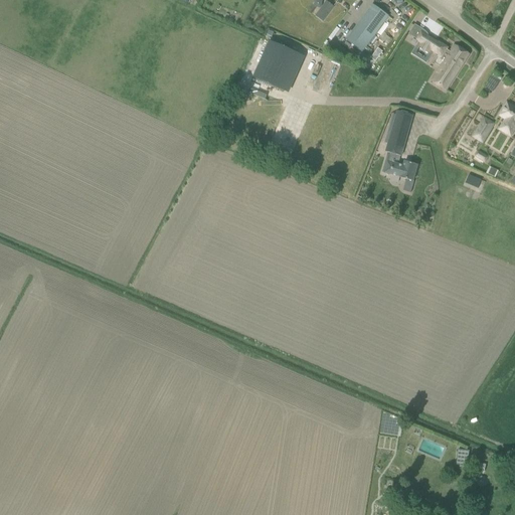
[(320,10),(315,16),(323,22),(334,7),(333,7),(326,1),(320,10)]
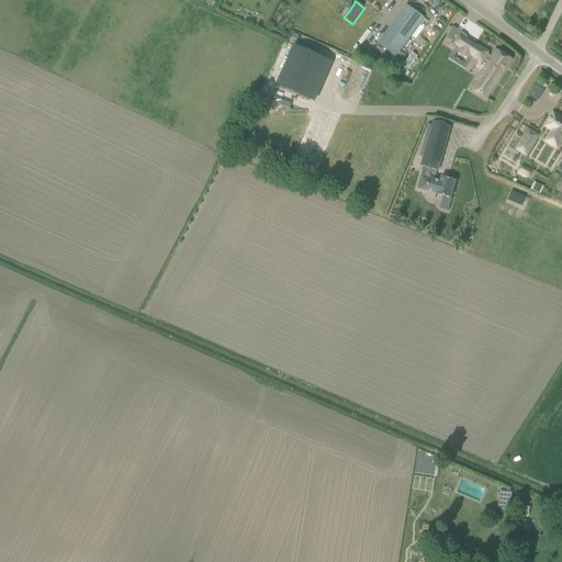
[(395,57),(424,18),(406,6),(378,44),(395,57)]
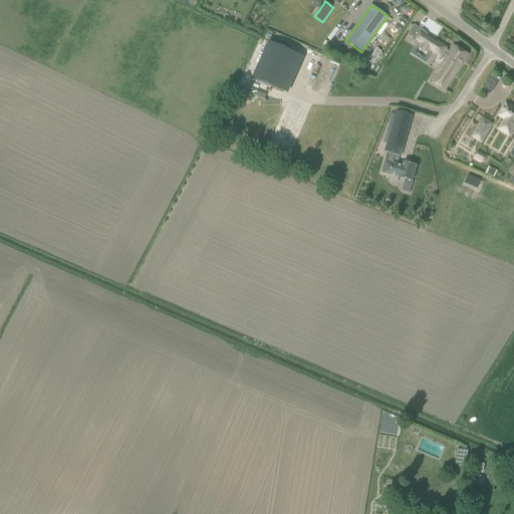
[(412,36),(418,27),(414,24),(411,29),(408,34),(412,36)]
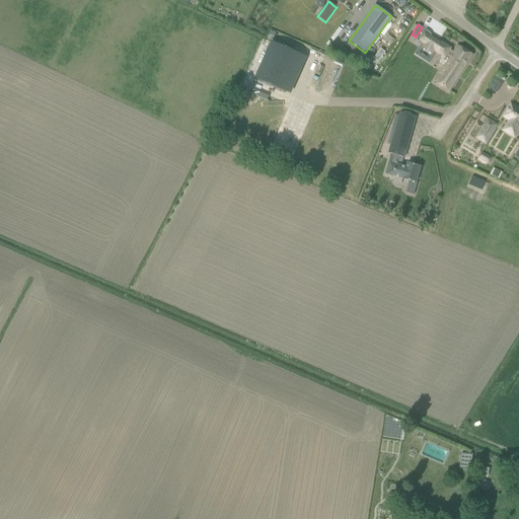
[(472,55),(458,46),(453,53),(444,47),(445,45),(443,44),(441,43),(439,43),(430,36),(423,48),(432,53),(434,52),(441,56),(436,64),(443,68),(435,82),(449,91),(472,55)]
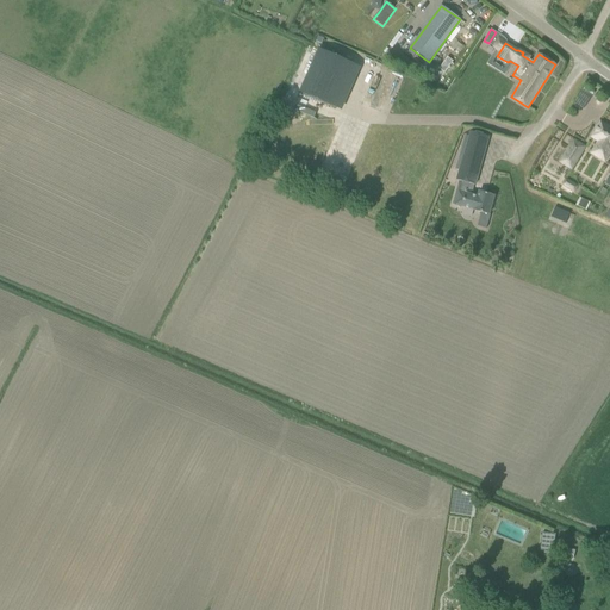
[(318,49),(298,92),(334,109),(354,64),(318,49)]
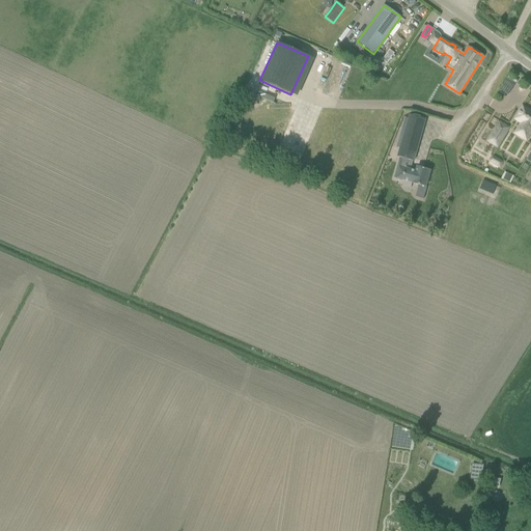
[(378,48),(374,52),(381,57),(384,53),(378,48)]
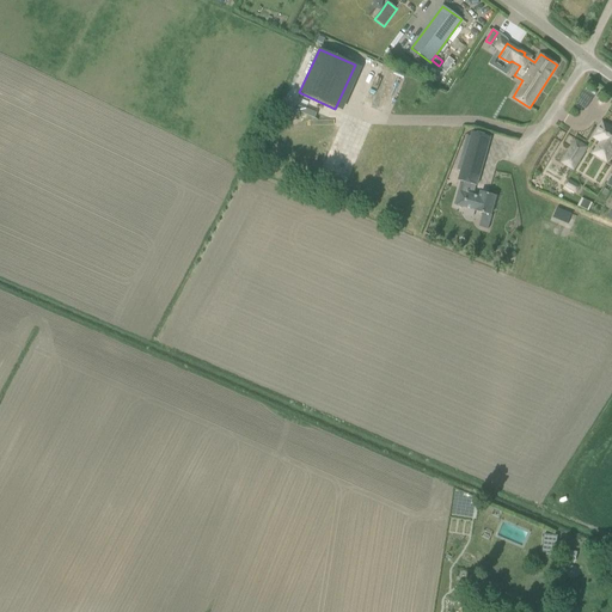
[(611,127),(601,122),(597,129),(598,130),(593,138),(600,142),(593,154),(606,161),(611,151),(611,127)]
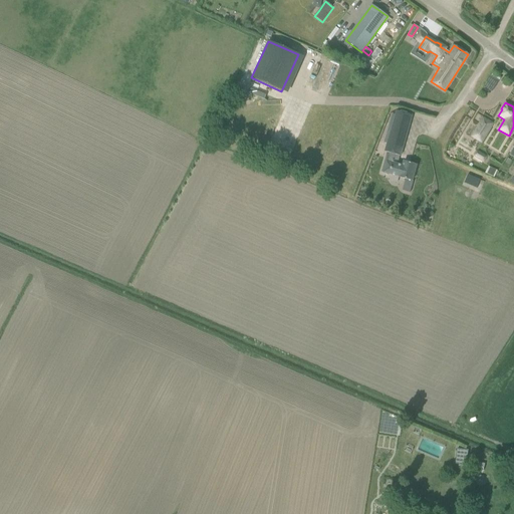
[(397,110),(384,153),(387,153),(400,157),(401,157),(412,115),(397,110)]
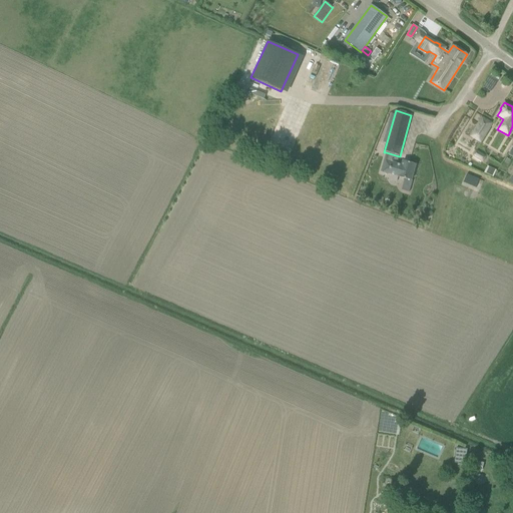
[(470,136),(480,142),(492,123),(482,117),(470,136)]
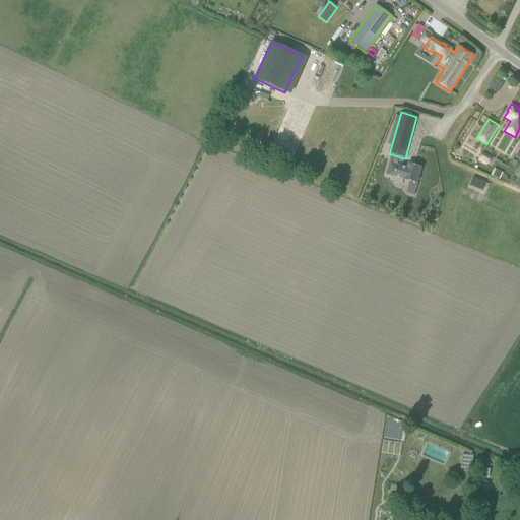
[(483,151),(479,157),(490,164),(494,157),(483,151)]
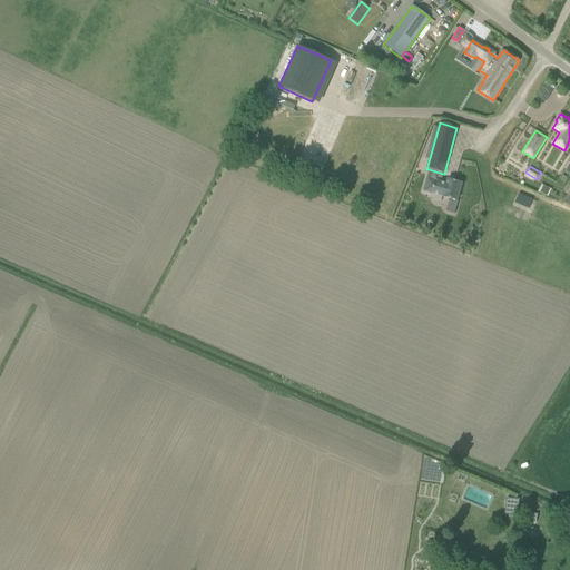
[(426,178),(423,192),(457,200),(462,184),(448,179),(445,184),(441,183),(426,178)]
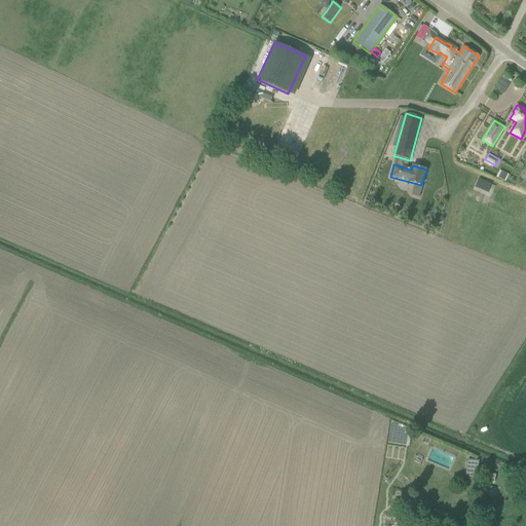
[(478,179),(475,187),(488,193),(491,185),(478,179)]
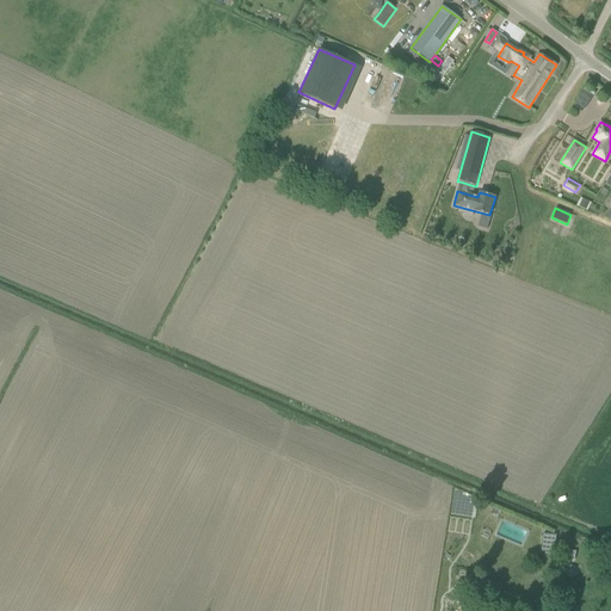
[(543,534),(541,551),(554,554),(556,535),(543,534)]
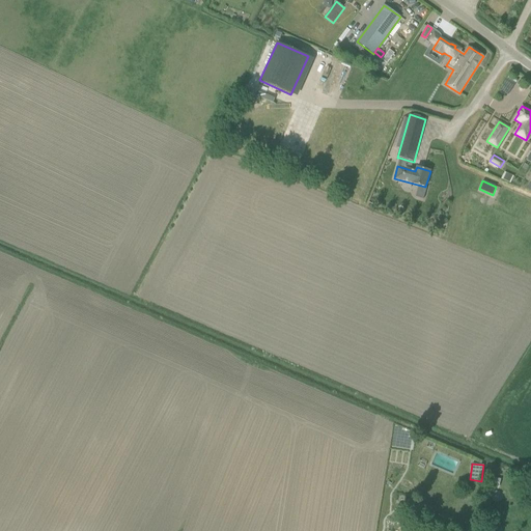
[(490,476),(487,485),(498,488),(501,479),(490,476)]
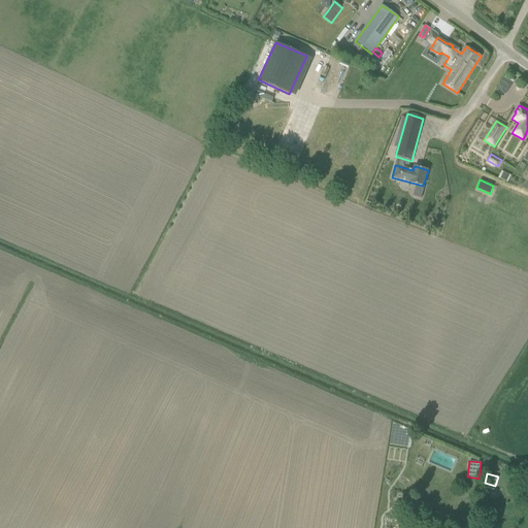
[(487,497),(496,498),(496,488),(488,488),(487,497)]
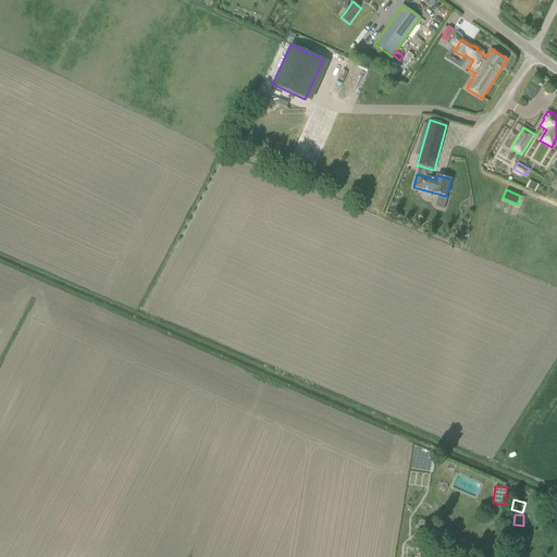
All buildings are outlined.
